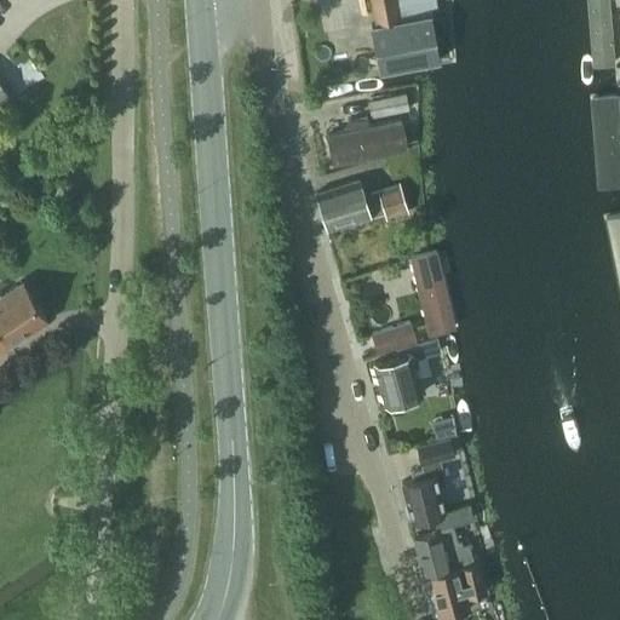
[(380,72),(440,59),(430,10),(436,9),(435,0),(371,0),(377,24),(372,26),(380,72)]
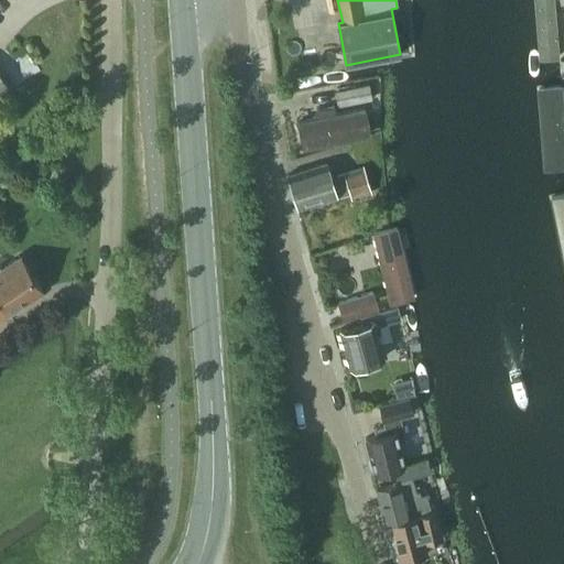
[(534,0),(539,61),(557,60),(553,0),(534,0)]
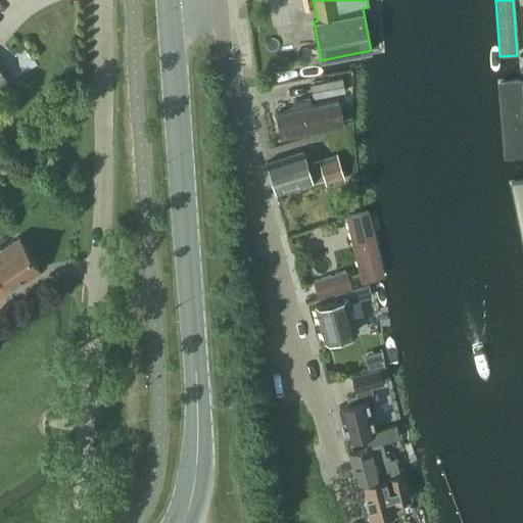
[(0,91),(10,85),(0,68),(0,91)]
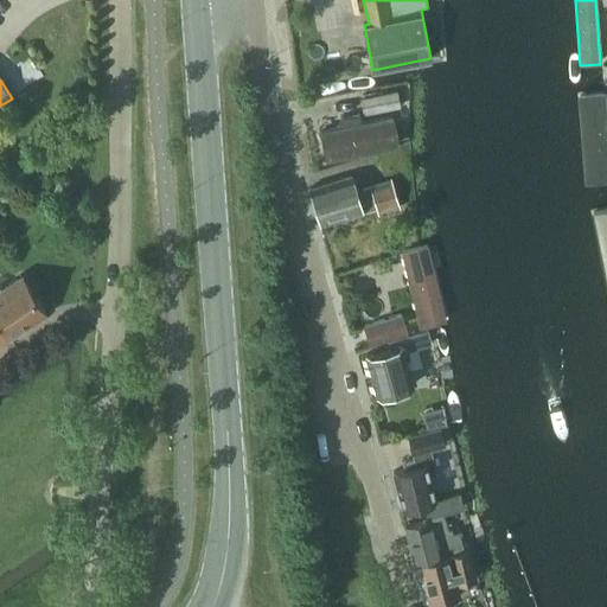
[(364,115),(400,108),(396,91),(360,98),(364,115)]
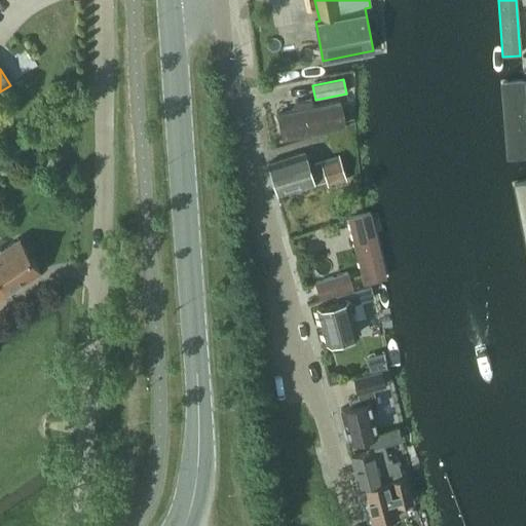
[(508,160),(525,157),(525,107),(524,80),(500,82),(508,160)]
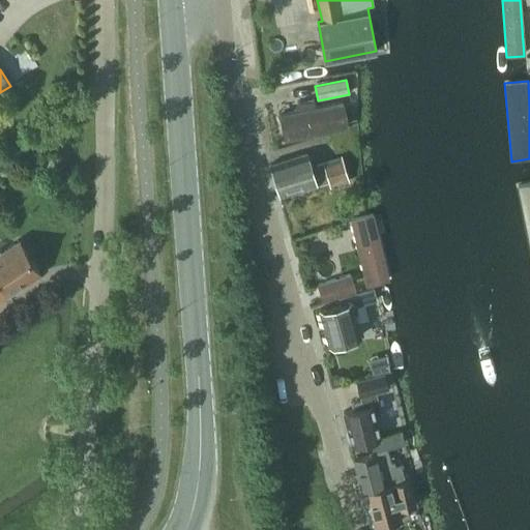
[(316,107),(314,99),(295,104),(296,110),(280,114),(285,141),(348,127),(343,100),(316,107)]
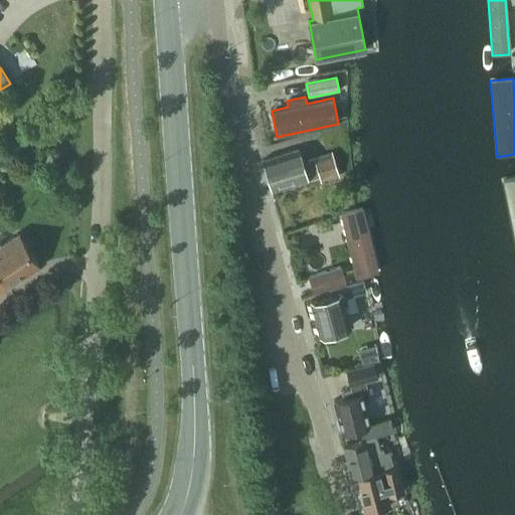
[(301,161),(297,150),(262,161),(272,192),(307,180),(319,177),(320,181),(339,175),(332,152),(313,158),(301,161)]
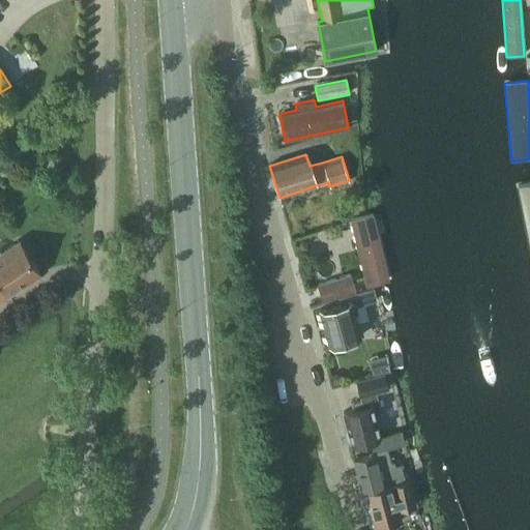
[(529,251),(529,182),(518,185),(529,251)]
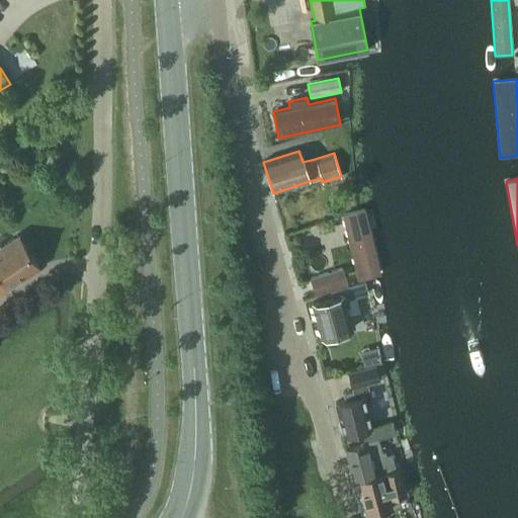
[(357,280),(364,278),(380,274),(365,209),(342,214),(357,280)]
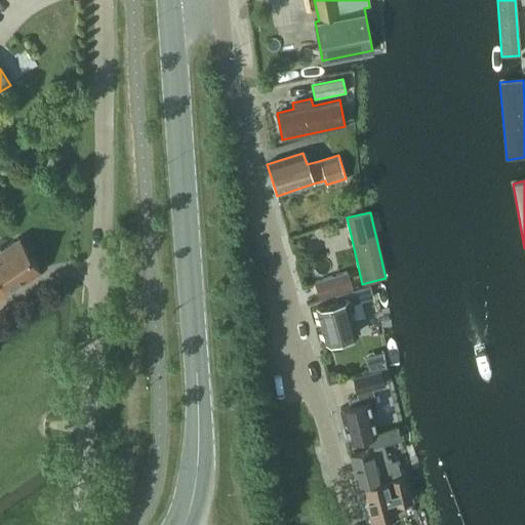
[(0,295),(39,270),(18,239),(2,250),(0,248),(0,295)]
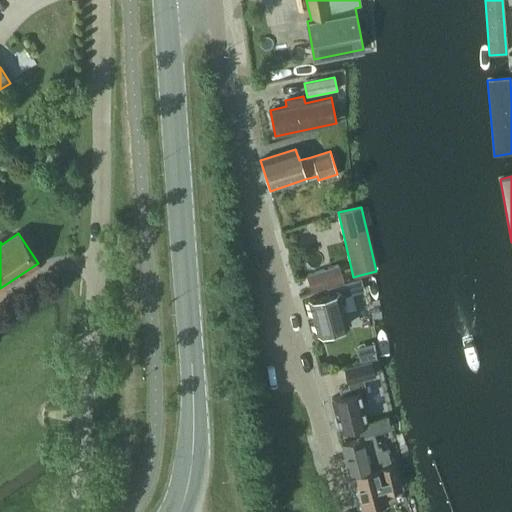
[(312,291),(342,281),(338,266),(307,275),(312,291)]
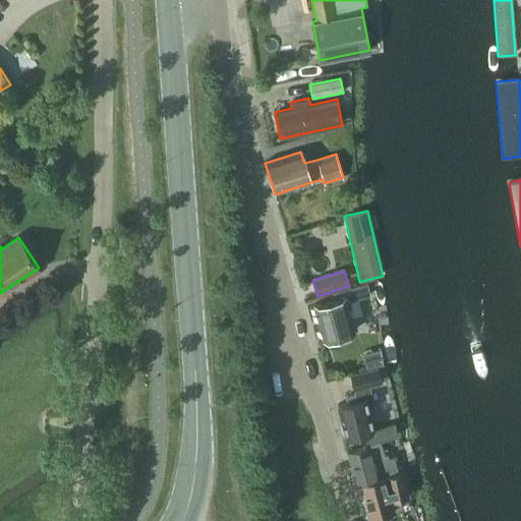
[(335,299),(314,304),(323,339),(353,332),(350,317),(358,314),(360,312),(361,308),(359,299),(369,296),(366,284),(343,289),(333,292),(335,299)]
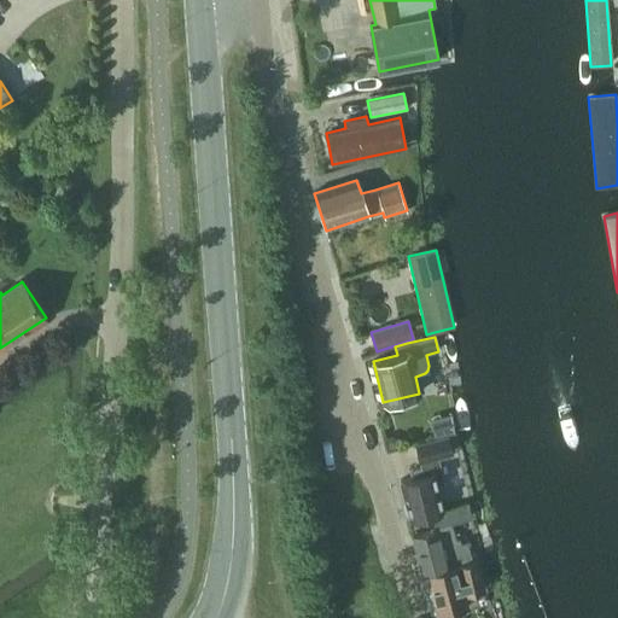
[(392,436),(385,437),(389,449),(401,444),(400,438),(392,436)]
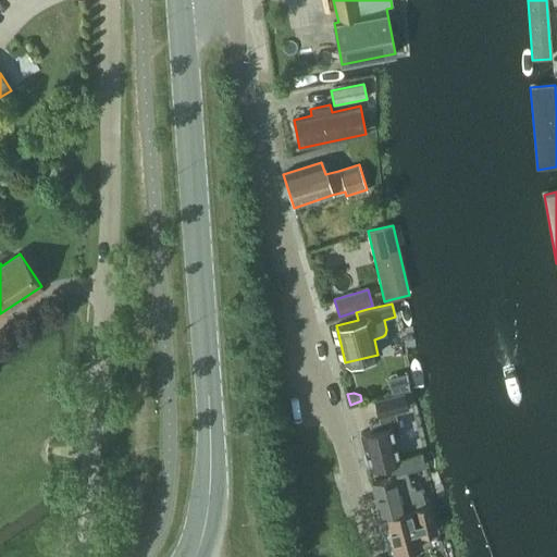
[(373,430),(361,433),(366,450),(363,454),(366,461),(368,462),(369,467),(399,459),(394,436),(400,435),(395,412),(408,408),(404,393),(374,400),(380,421),(372,422),(373,430)]
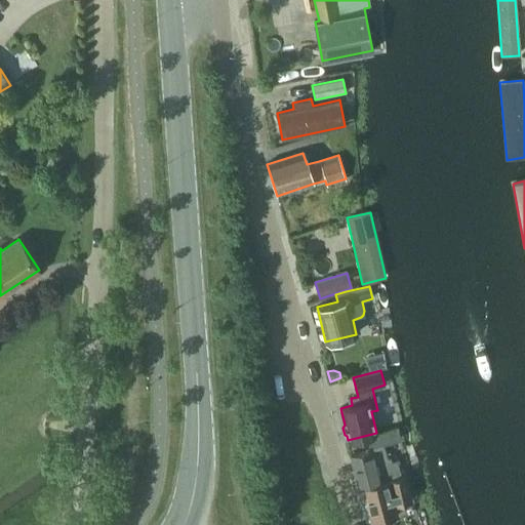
[(369,450),(350,455),(352,463),(354,471),(358,487),(359,486),(401,476),(399,467),(394,468),(391,457),(388,458),(385,445),(399,440),(400,440),(398,429),(365,436),(369,450)]
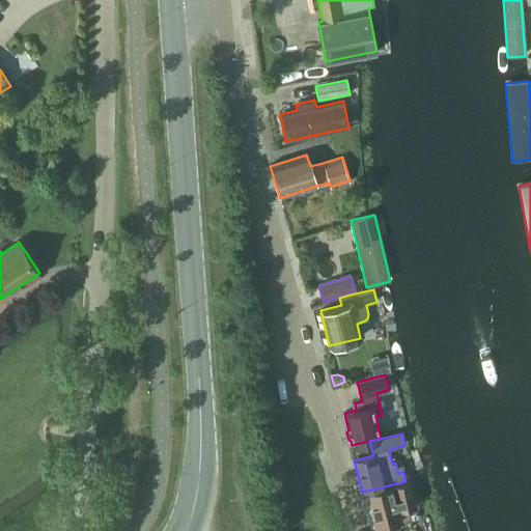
[(375,528),(402,521),(399,510),(416,506),(410,481),(366,493),(375,528)]
